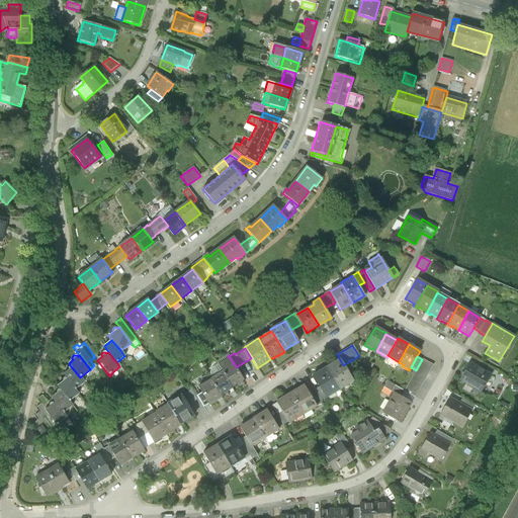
[(218,365),(222,372),(231,389),(244,380),(236,367),(230,358),(218,365)]
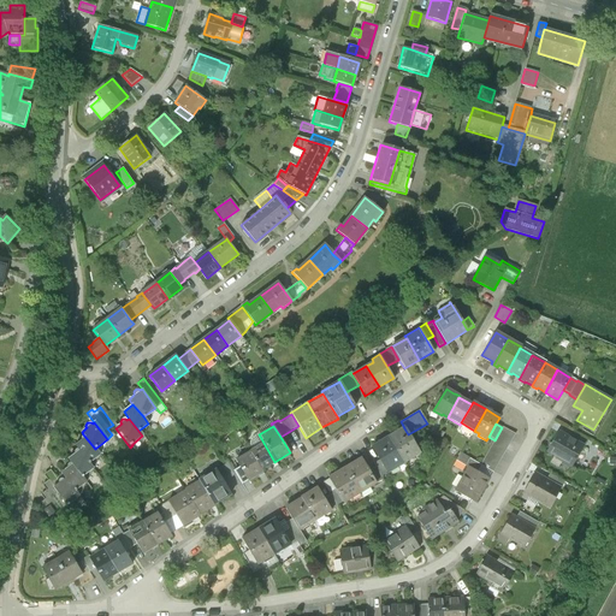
[(495,440),(480,465),(493,472),(515,434),(502,427),(495,440)]
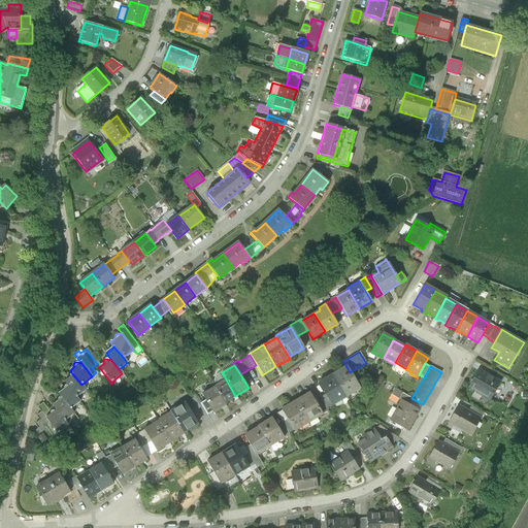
[(347,367),(332,375),(345,396),(359,388),(350,372),(347,367)]
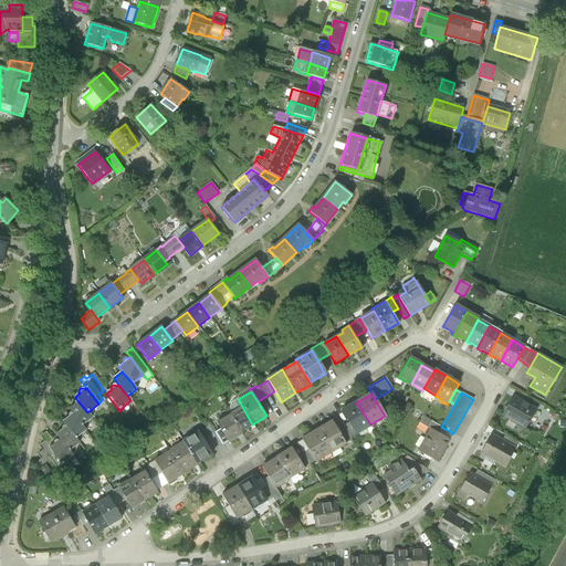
[(535,410),(513,397),(502,416),(511,420),(516,423),(525,428),(535,410)]
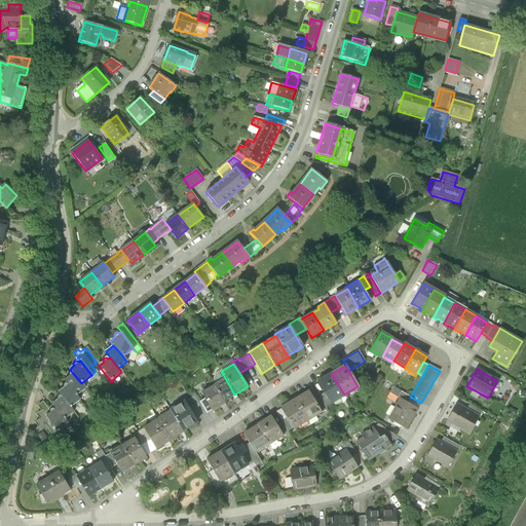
[(85,388),(81,383),(71,371),(67,374),(67,375),(68,376),(68,377),(69,377),(64,381),(66,383),(75,396),(85,388)]
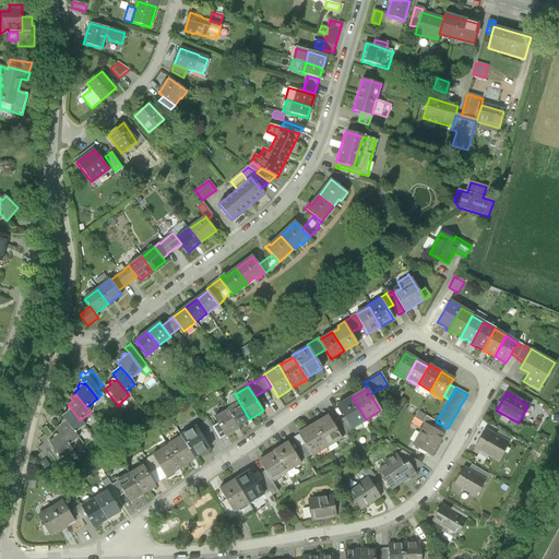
[(351,428),(366,419),(352,397),(337,406),(344,417),(351,428)]
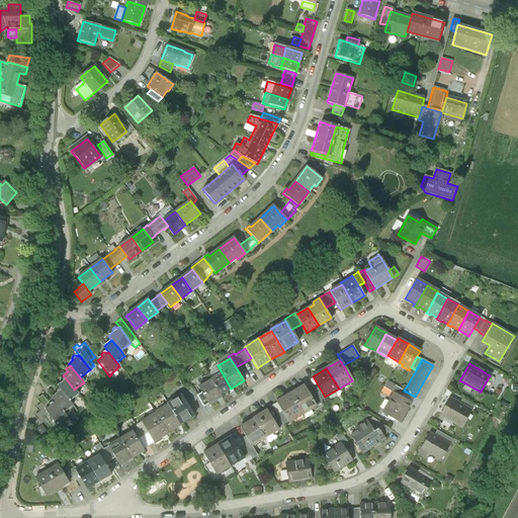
[(210,379),(210,380),(220,397),(232,390),(231,389),(222,372),(210,379)]
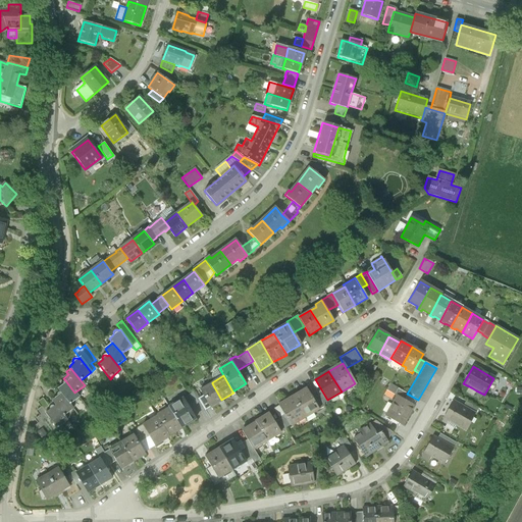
[(57,389),(59,392),(68,404),(77,397),(74,393),(65,380),(61,383),(61,384),(61,385),(62,385),(57,389)]
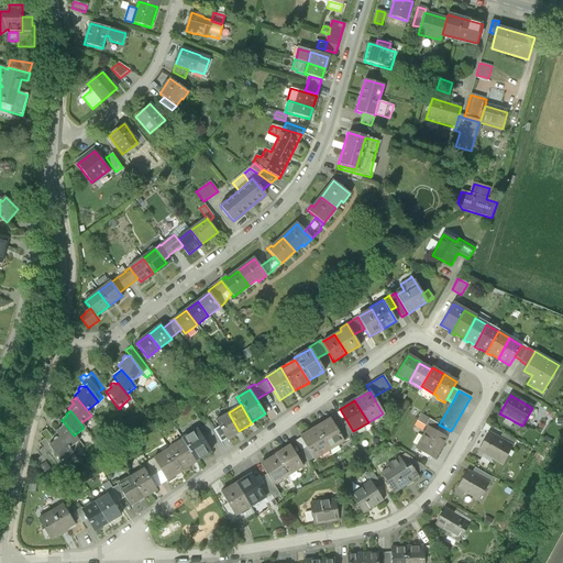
[(219,428),(213,431),(216,434),(220,443),(240,432),(239,431),(229,414),(216,422),(219,428)]
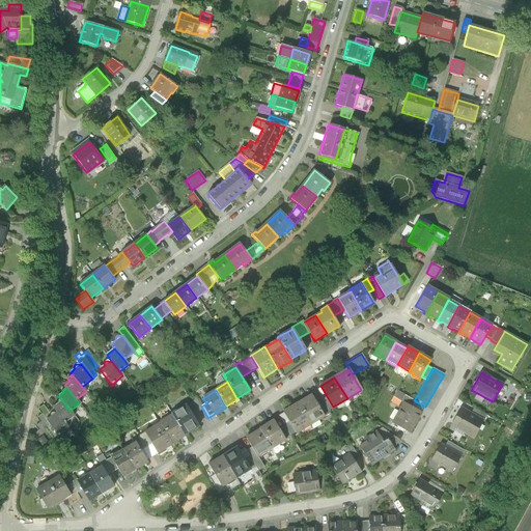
[(421,413),(425,407),(414,400),(396,391),(393,397),(402,402),(421,413)]
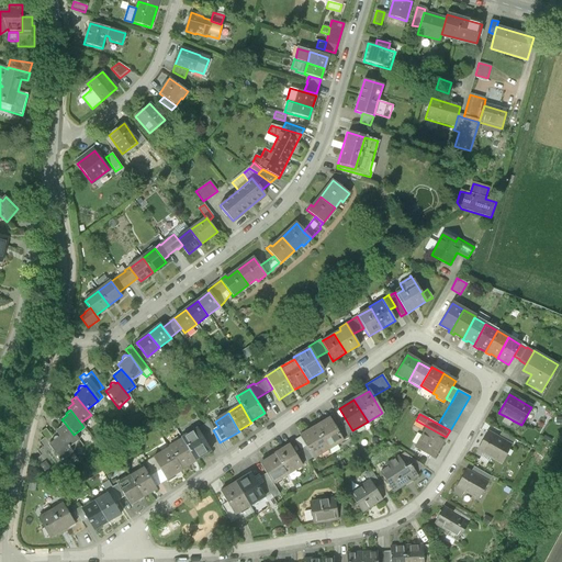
[(508,427),(513,420),(507,417),(506,418),(504,417),(502,423),(508,427)]
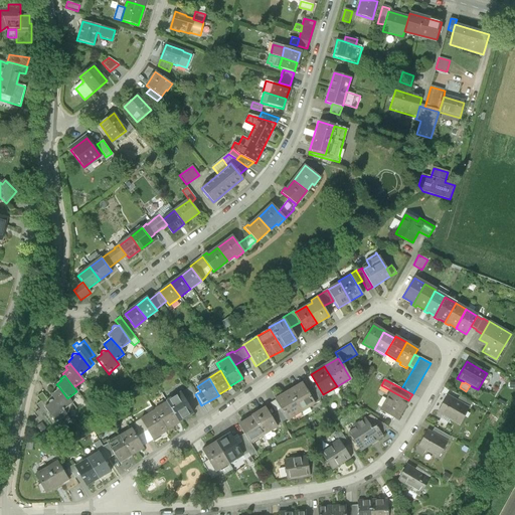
[(302,383),(288,391),(300,411),(314,403),(308,393),(302,383)]
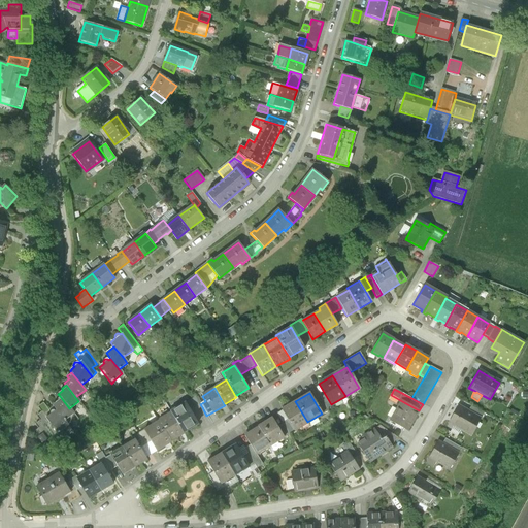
[(319,398),(321,400),(325,408),(331,404),(325,394),(319,398)]
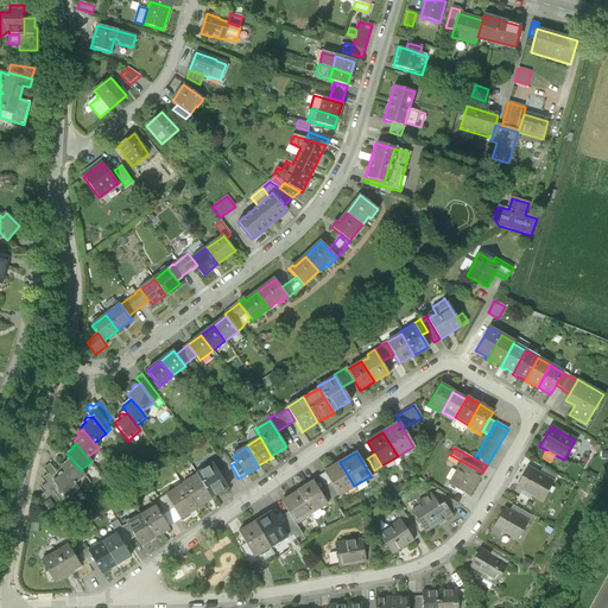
[(59,467),(64,473),(74,485),(84,476),(80,470),(69,456),(64,460),(64,461),(64,462),(65,462),(59,467)]
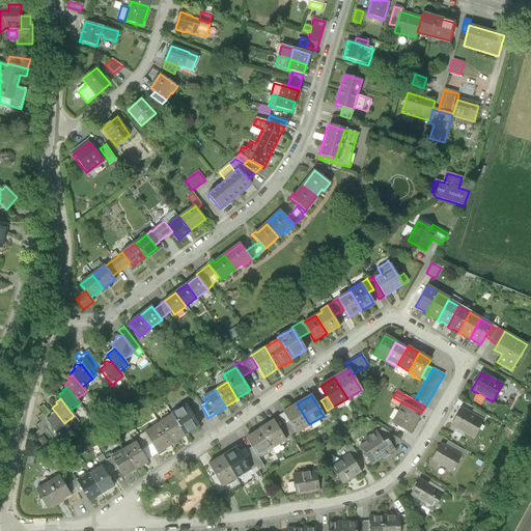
[(197,399),(186,406),(192,416),(203,410),(201,407),(197,399)]
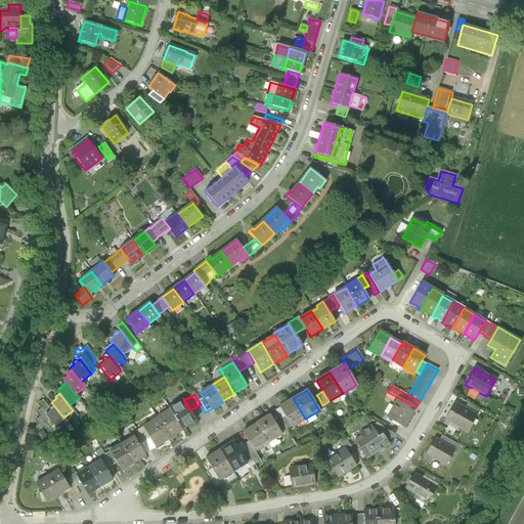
[(322,405),(318,397),(313,400),(319,410),(324,407),(322,405)]
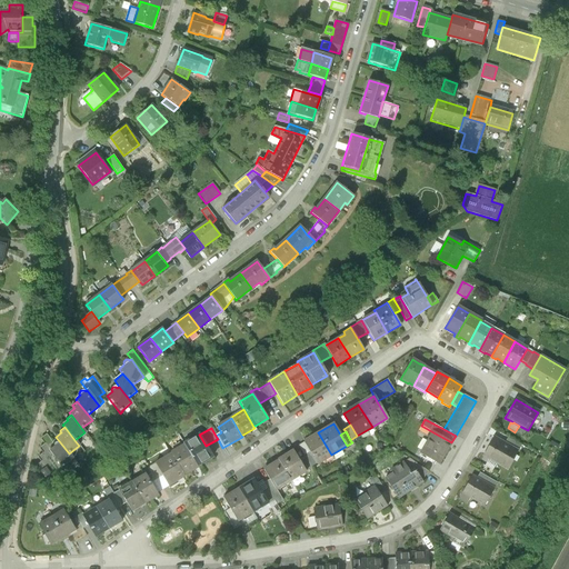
[(431,431),(425,442),(419,453),(439,465),(445,455),(451,442),(431,431)]
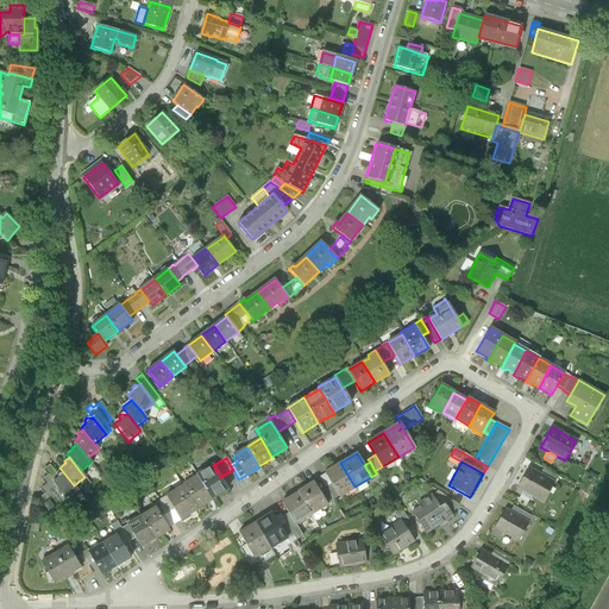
[(338,496),(355,487),(340,463),(324,473),(325,473),(338,496)]
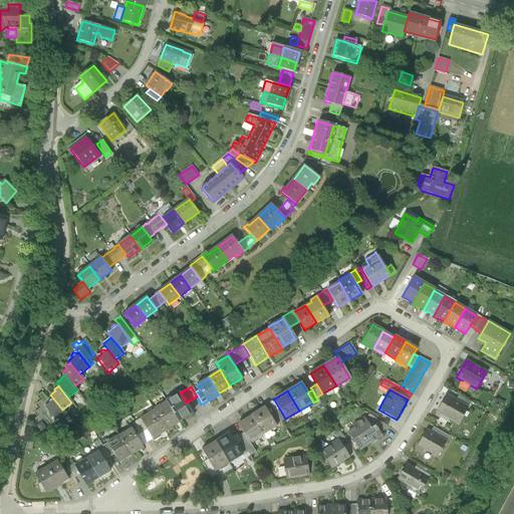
[(37,418),(32,421),(40,432),(45,428),(42,424),(47,420),(43,416),(48,412),(44,408),(48,405),(48,404),(48,403),(48,402),(41,393),(36,397),(40,402),(35,406),(39,410),(34,414),(37,418)]
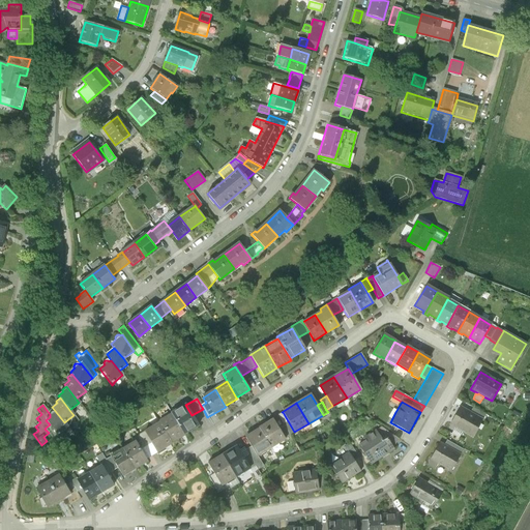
[(171,414),(183,435),(198,427),(192,415),(185,405),(171,414)]
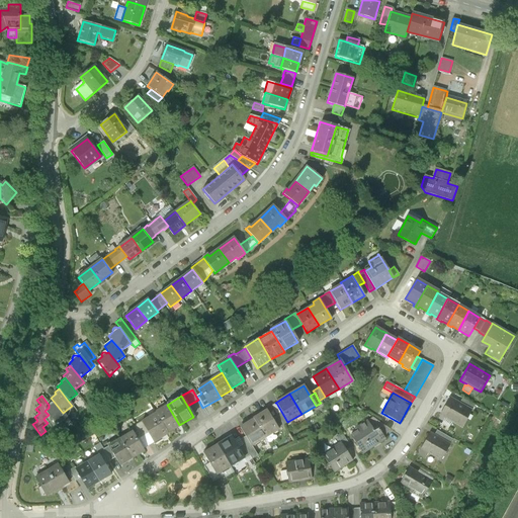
[(449,398),(439,415),(444,418),(450,422),(461,428),(470,411),(459,404),(449,398)]
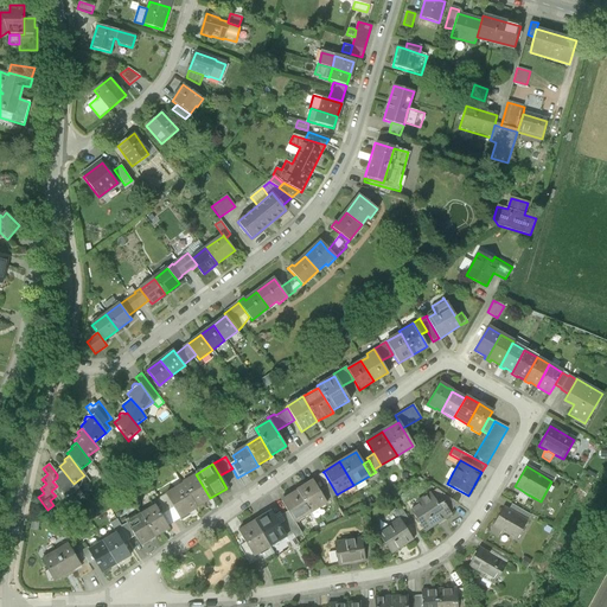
[(542,467),(538,473),(551,481),(555,475),(542,467)]
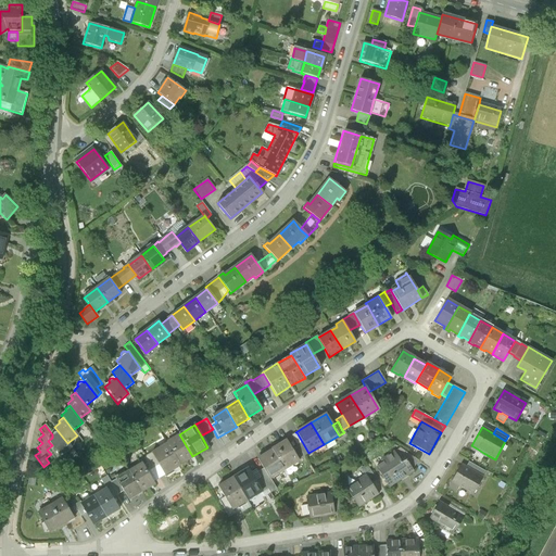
[(71,447),(67,443),(59,432),(58,433),(57,432),(55,432),(54,432),(53,432),(52,433),(52,434),(52,436),(52,437),(52,438),(48,441),(52,445),(60,456),(67,451),(71,447)]
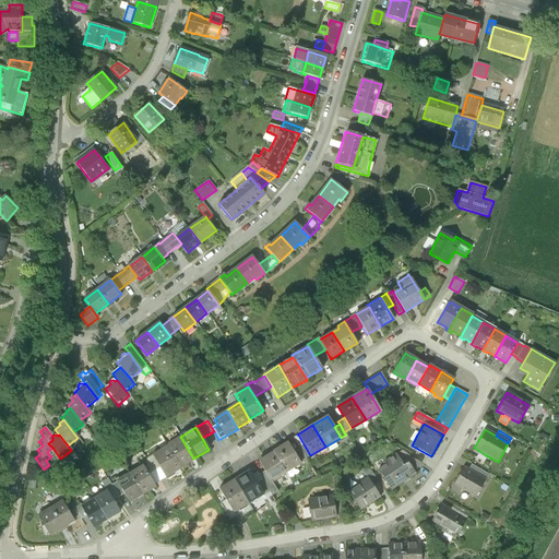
[(298,435),(293,438),(299,449),(305,459),(310,455),(298,435)]
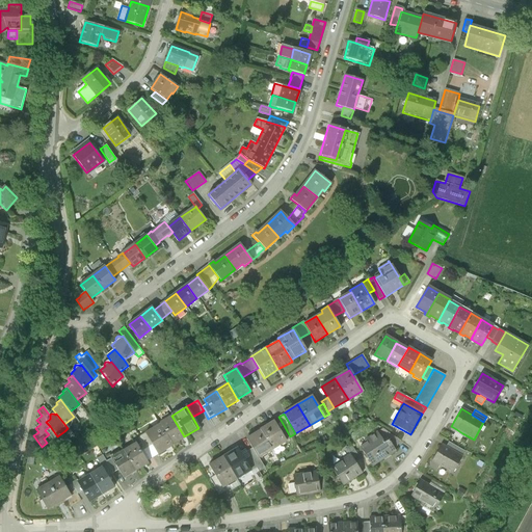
[(159,423),(160,425),(171,445),(184,437),(184,436),(171,416),(159,423)]
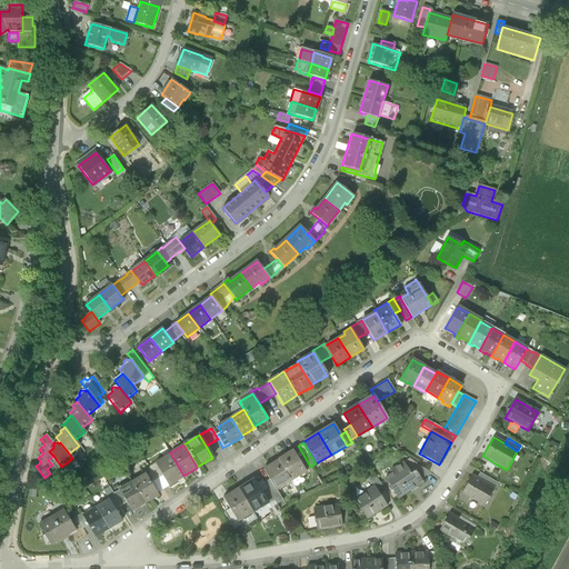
[(292,451),(278,460),(290,481),(306,472),(298,460),(292,451)]
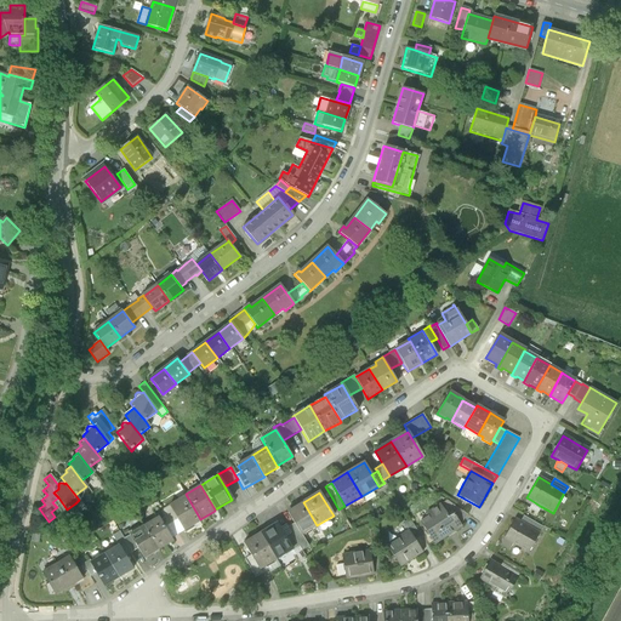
[(187,496),(169,506),(183,531),(201,520),(200,519),(187,496)]
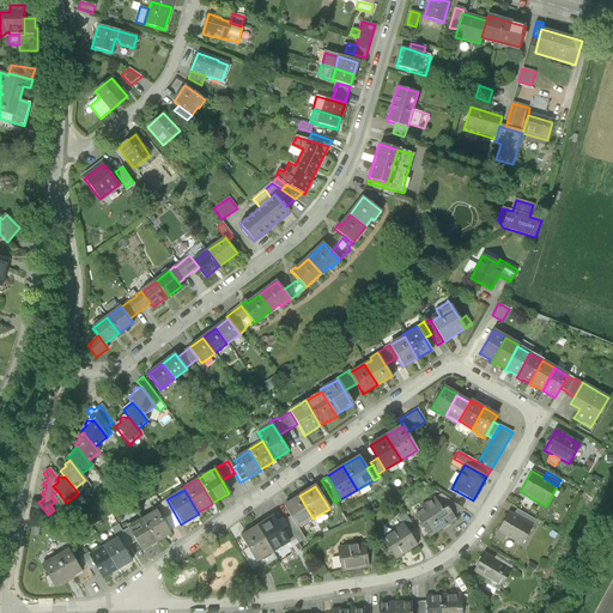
[(328,492),(321,496),(329,509),(335,504),(334,503),(328,492)]
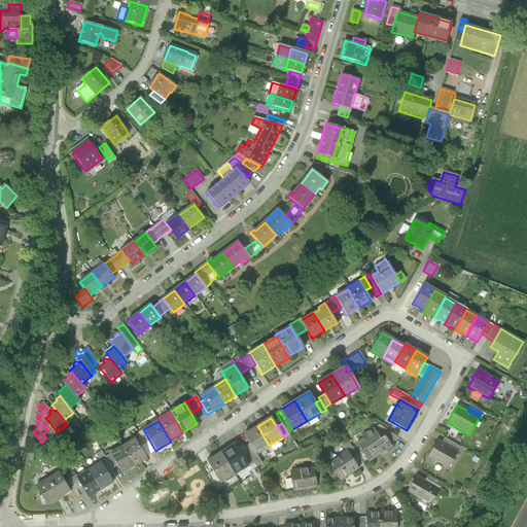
[(381,438),(384,436),(385,437),(390,446),(395,436),(389,431),(380,424),(374,428),(381,438)]
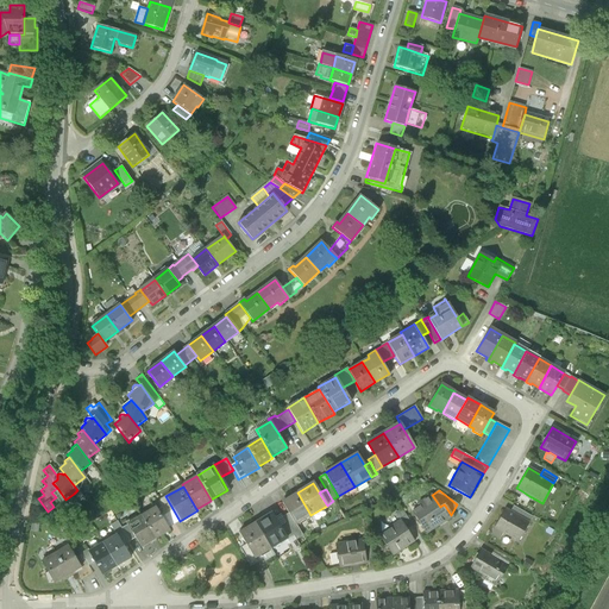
[(526,503),(529,496),(522,491),(519,498),(526,503)]
